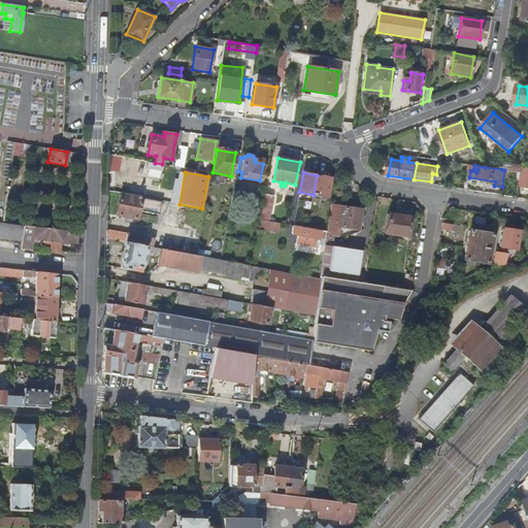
[(527,186),(527,173),(521,172),(519,187),(527,188),(527,186)]
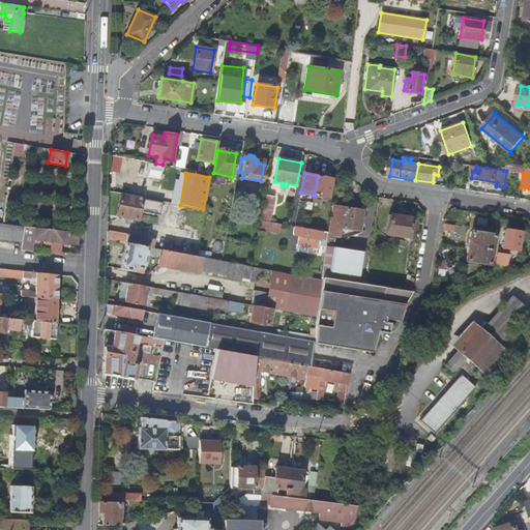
[(331,178),(318,176),(315,196),(328,198),(331,178)]
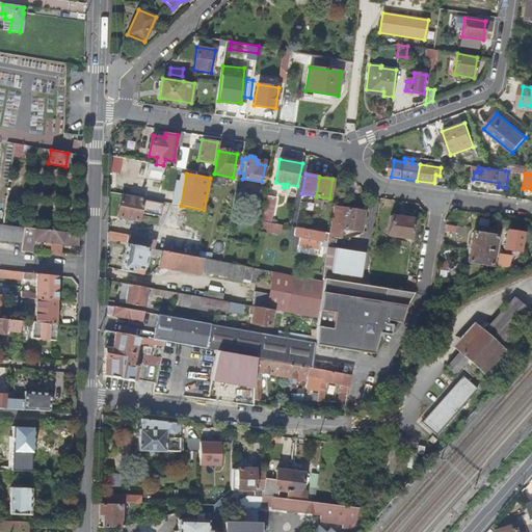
[(162,204),(121,195),(117,216),(138,220),(140,212),(160,216),(162,204)]
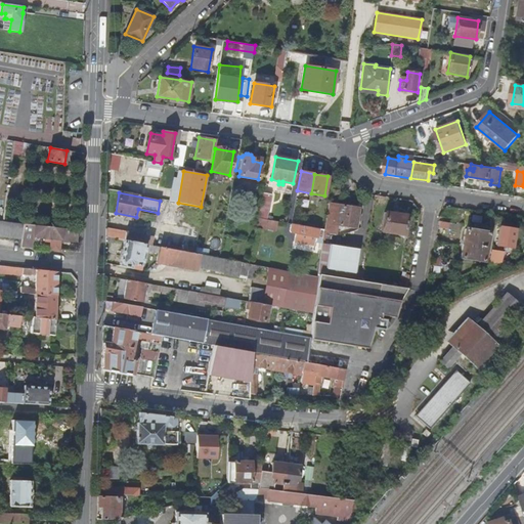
[(271,194),(262,192),(258,217),(266,219),(271,194)]
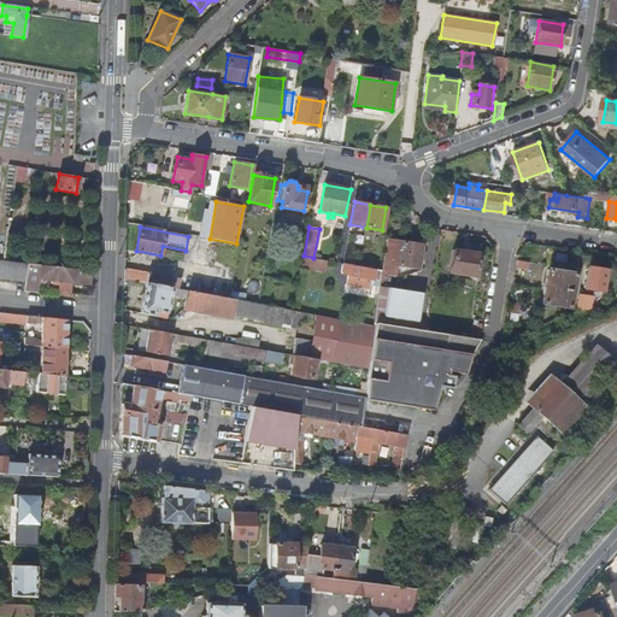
[(423,246),(388,240),(382,275),(395,277),(397,265),(419,269),(423,246)]
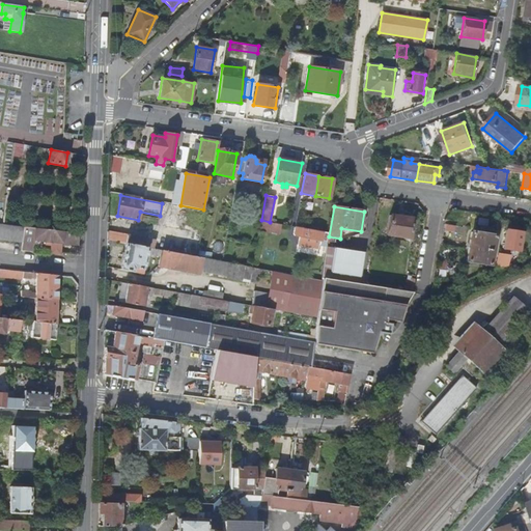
[(412,219),(390,215),(387,235),(409,239),(412,219)]
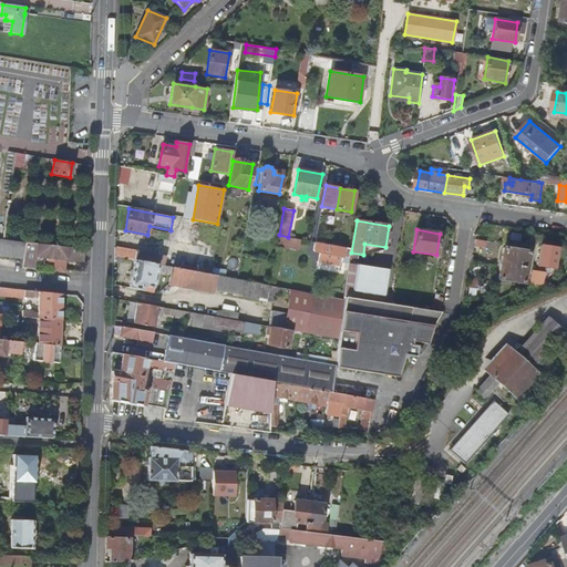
[(215,248),(156,237),(153,254),(152,264),(210,275),(215,248)]
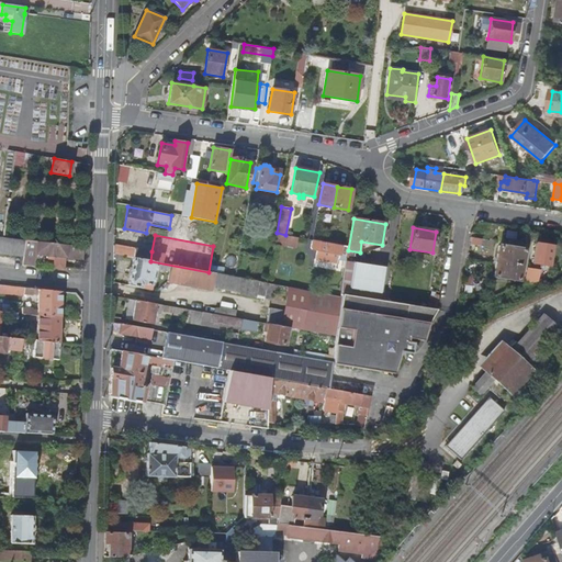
[(2,237),(0,237),(0,254),(23,257),(25,240),(2,237)]
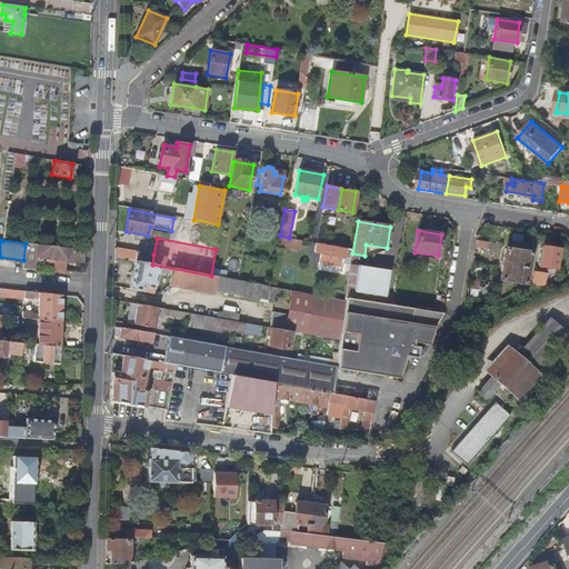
[(85,250),(26,243),(23,260),(22,268),(35,270),(36,257),(48,258),(48,259),(55,260),(53,271),(66,273),(67,260),(85,262),(85,250)]
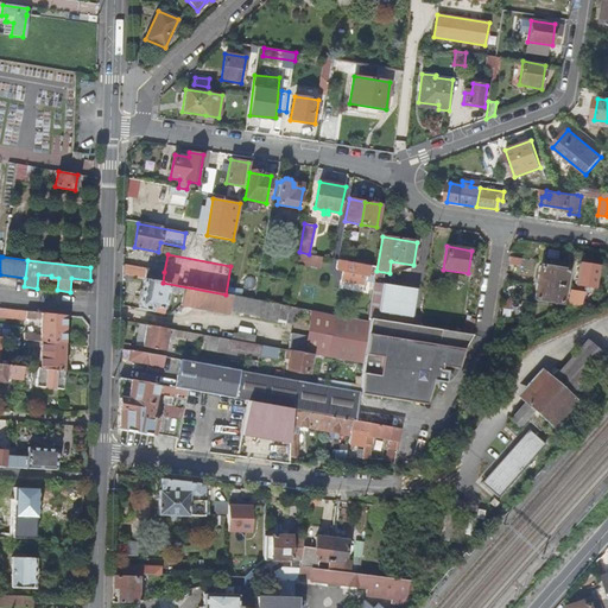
[(354,263),(339,260),(336,268),(337,270),(343,271),(341,280),(365,284),(365,280),(373,282),(374,271),(375,266),(354,263)]
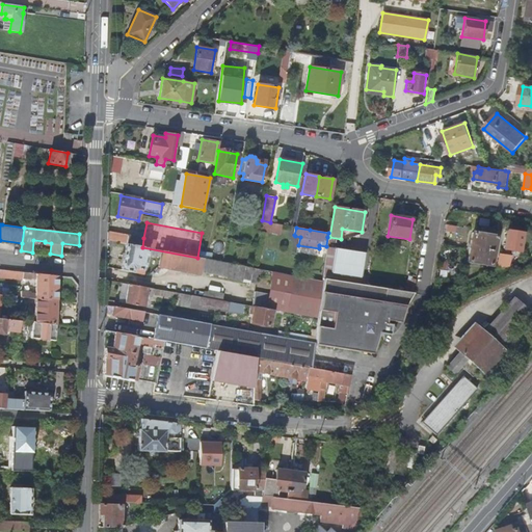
[(523,233),(508,231),(505,249),(520,251),(523,233)]
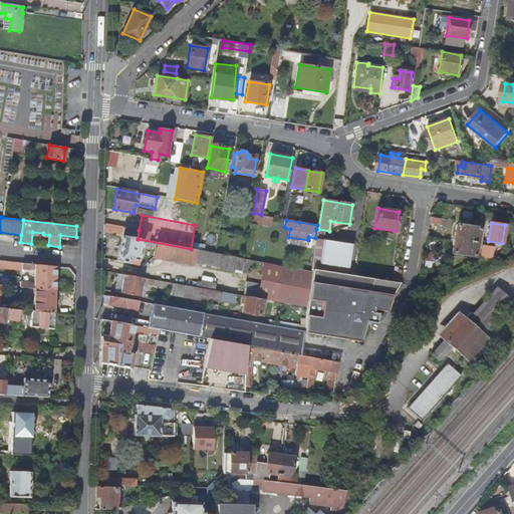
[(139,230),(104,224),(104,232),(122,236),(138,239),(139,230)]
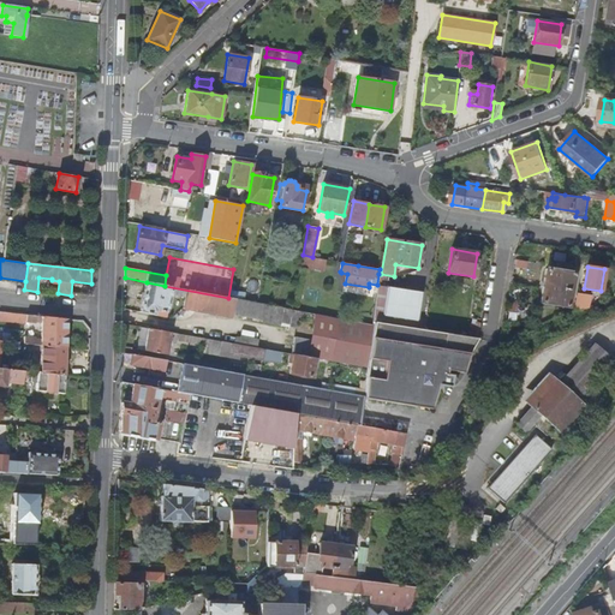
[(574,273),(545,268),(541,303),(568,308),(574,273)]
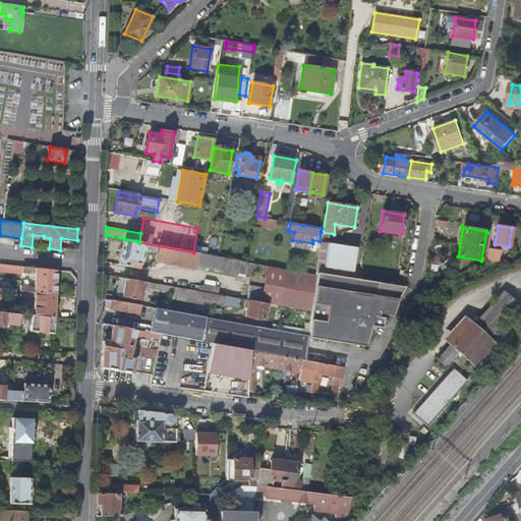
[(139,242),(124,239),(119,265),(131,267),(131,264),(140,266),(145,246),(149,249),(157,251),(155,262),(195,269),(195,266),(222,271),(222,273),(250,279),(253,264),(247,263),(218,256),(198,253),(193,252),(139,242)]
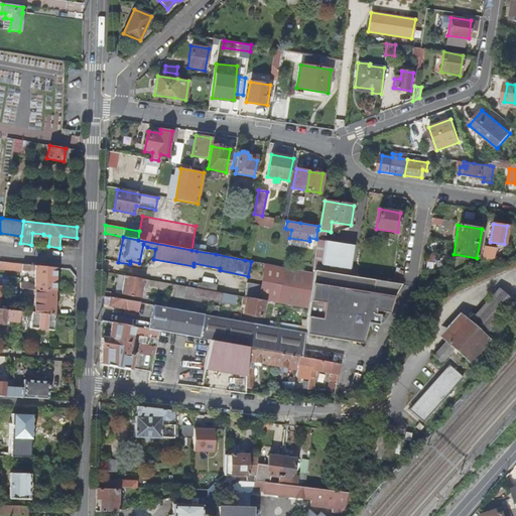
[(354,245),(316,240),(313,270),(349,276),(354,245)]
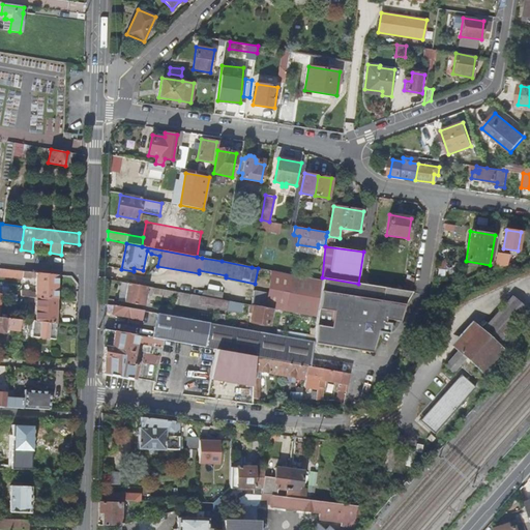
[(497,252),(496,266),(510,266),(511,253),(497,252)]
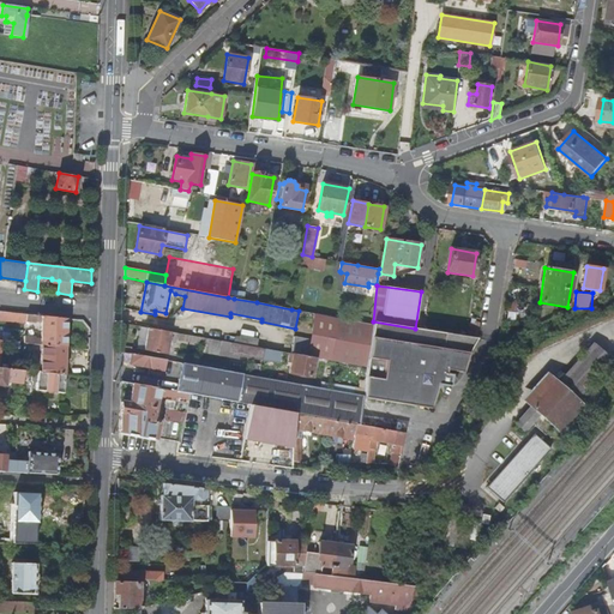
[(41,315),(25,313),(25,320),(25,321),(36,323),(36,321),(41,321),(40,339),(35,339),(35,337),(24,336),(24,342),(40,344),(65,347),(66,318),(41,315)]
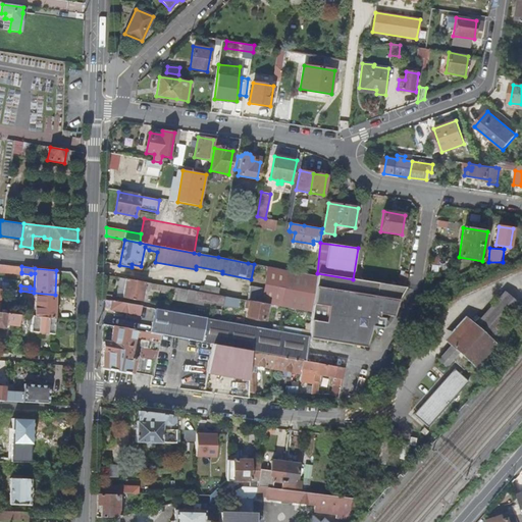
[(399,286),(353,279),(317,273),(317,276),(316,281),(311,318),(311,320),(310,336),(309,338),(366,348),(371,330),(371,327),(382,329),(384,318),(379,318),(379,314),(394,316),(399,300),(405,289),(406,289),(406,288),(399,286)]
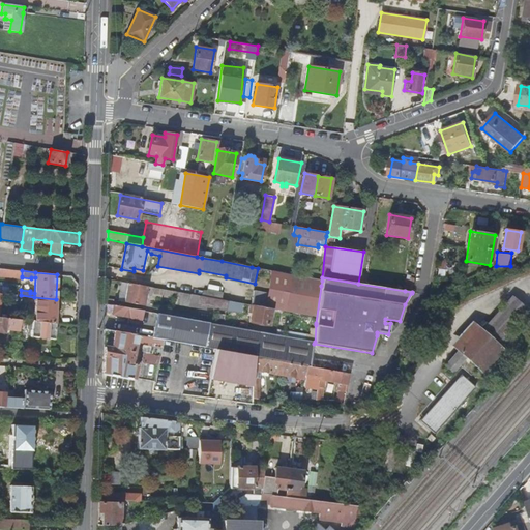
[(406,282),(405,291),(412,292),(413,292),(414,283),(414,278),(410,277),(409,282),(406,282)]
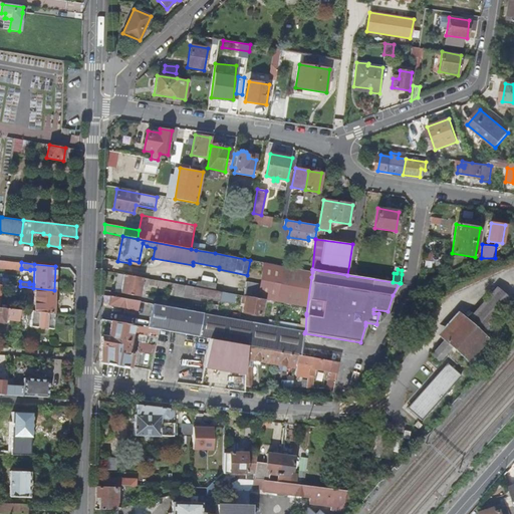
[(123,275),(117,273),(113,292),(119,293),(123,275)]
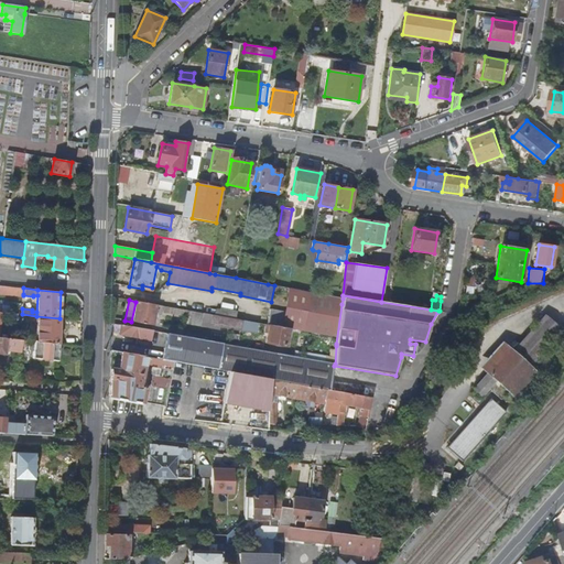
[(161,306),(136,302),(131,322),(153,325),(154,315),(160,316),(161,306)]
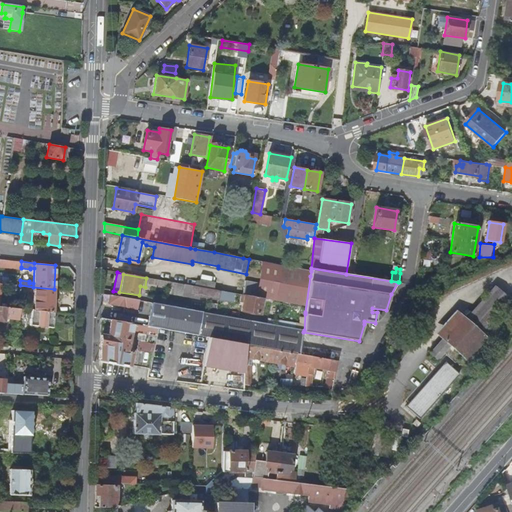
[(215,282),(200,279),(199,287),(214,290),(215,282)]
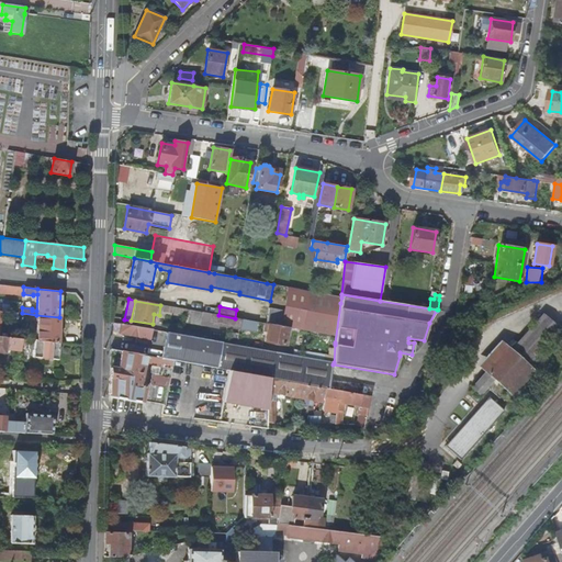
[(291,312),(269,308),(266,324),(288,327),(291,312)]
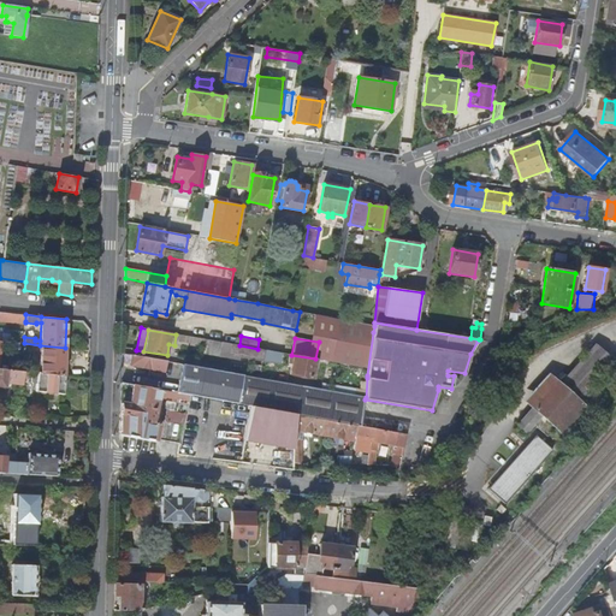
[(230,344),(203,339),(201,353),(229,357),(229,354),(280,363),(283,354),(258,349),(240,345),(232,344),(230,344)]
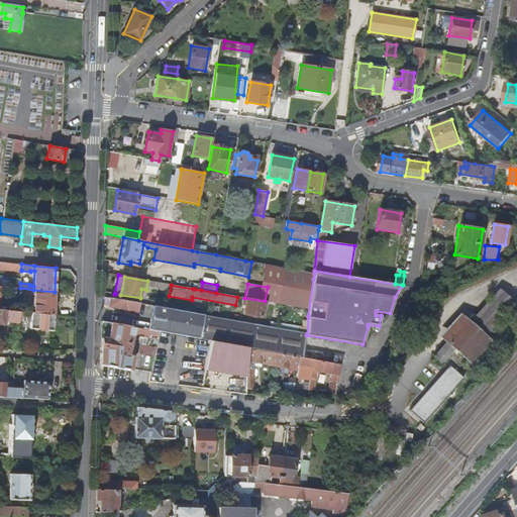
[(55,292),(33,290),(33,314),(54,316),(55,316),(55,292)]
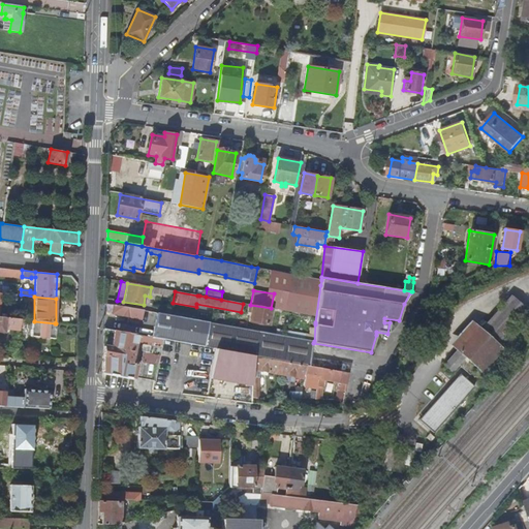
[(477,329),(444,365),(452,371),(465,356),(477,368),(497,346),(495,344),(526,310),(510,297),(480,331),(477,329)]
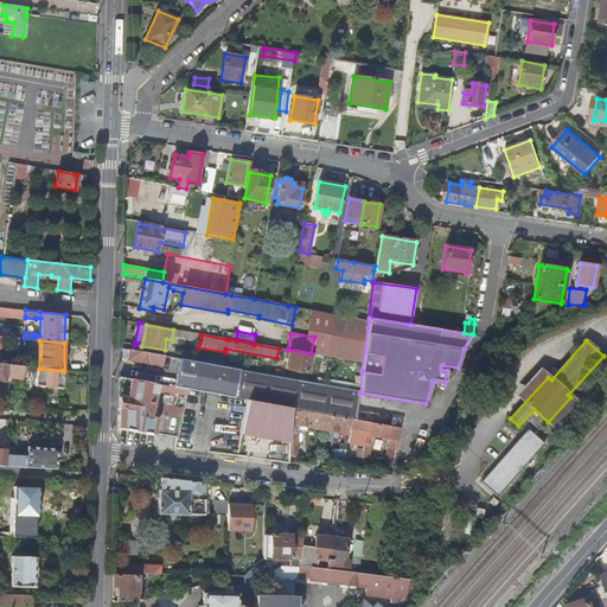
[(164,356),(129,350),(127,360),(161,366),(164,356)]
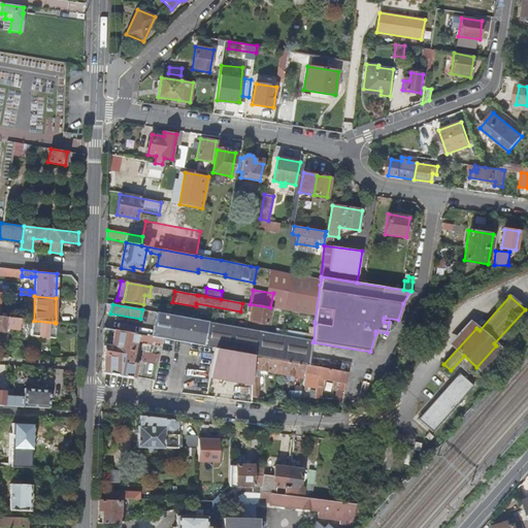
[(250,304),(249,304),(246,311),(251,311),(249,321),(268,325),(270,307),(250,304)]
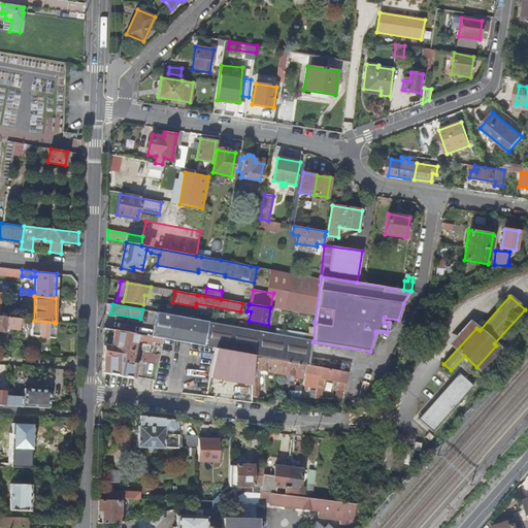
[(273,333),(156,312),(152,336),(162,338),(253,356),(279,360),(305,365),(308,365),(312,342),(314,340),(273,333)]
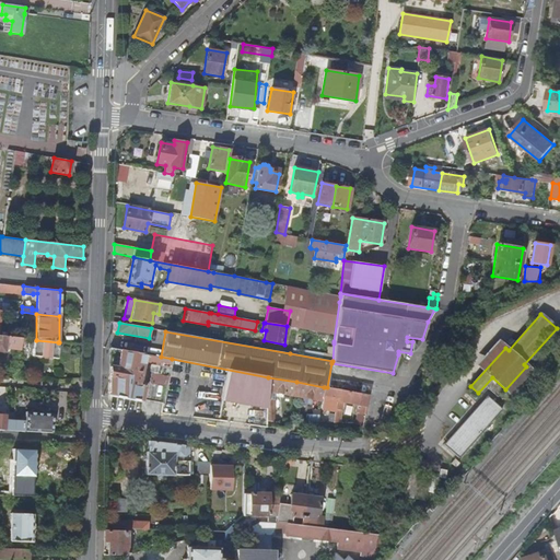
[(0,335),(0,351),(3,352),(3,348),(19,349),(20,343),(21,338),(0,335)]
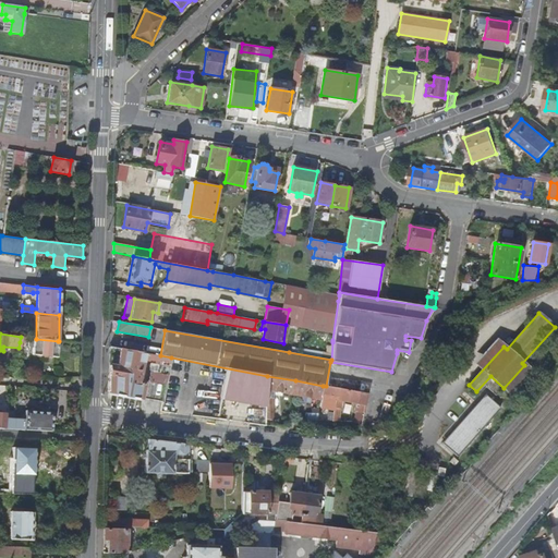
[(36,339),(34,338),(34,341),(33,348),(32,354),(57,358),(59,341),(58,341),(36,339)]
